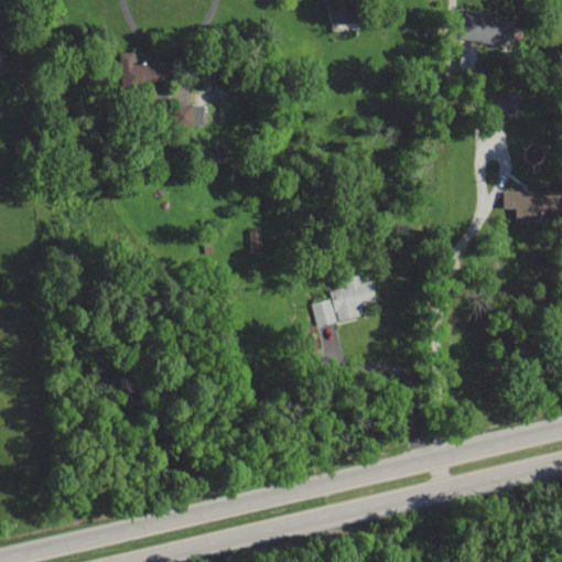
[(330,8),(332,31),(356,29),(353,6),(330,8)]
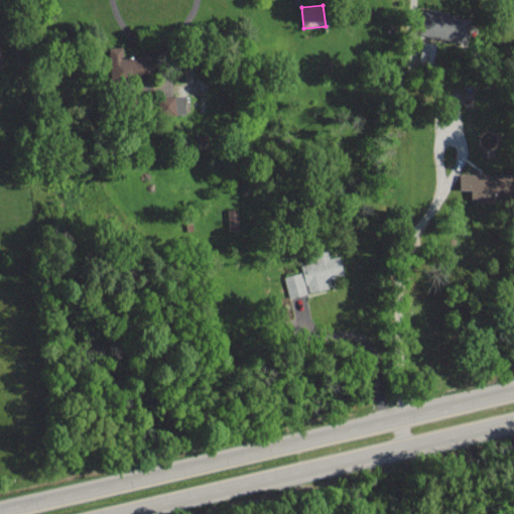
[(425,9),(419,34),(465,45),(472,20),(425,9)]
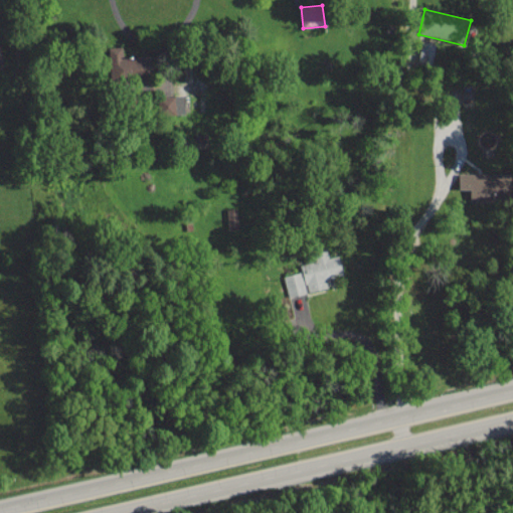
[(418,64),(433,67),(437,45),(422,42),(418,64)]
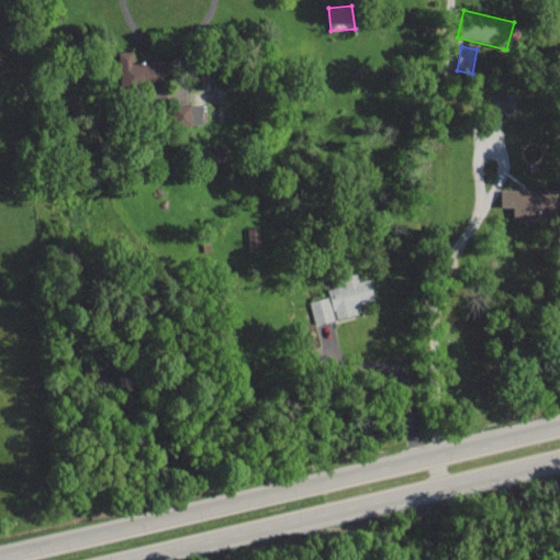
[(121,86),(167,84),(166,62),(135,63),(135,53),(120,53),(121,86)]
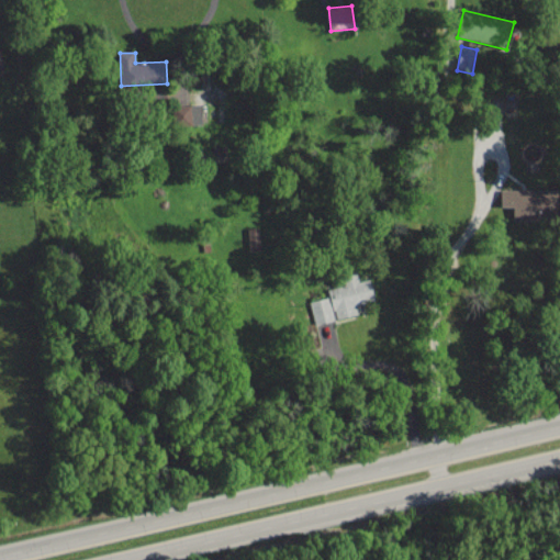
[(175,126),(202,125),(202,107),(174,107),(175,126)]
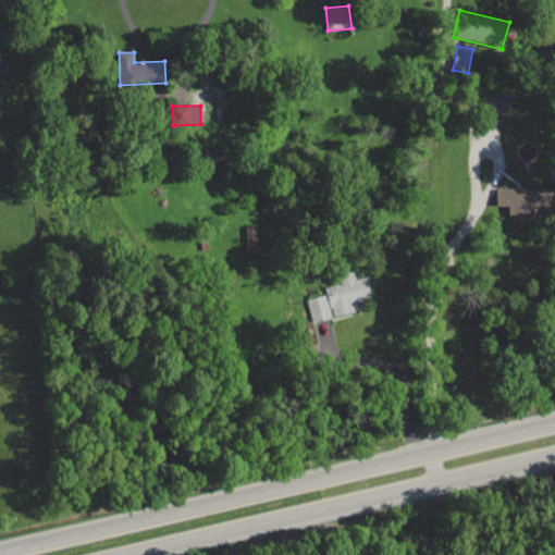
[(497,206),(509,207),(509,220),(533,220),(533,208),(553,209),(554,190),(497,188),(497,206)]
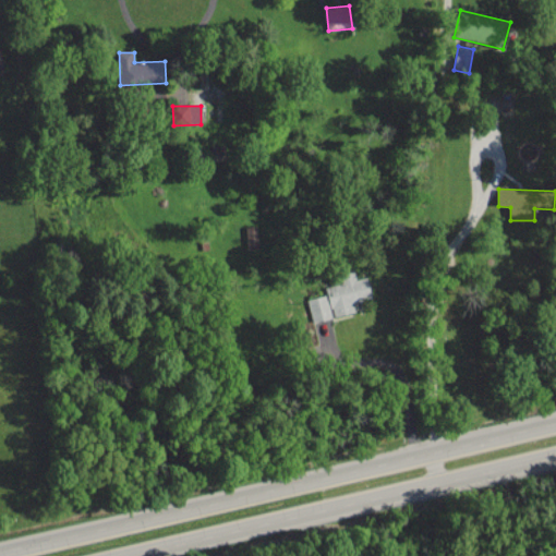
[(248,228),(250,252),(260,251),(257,227),(248,228)]
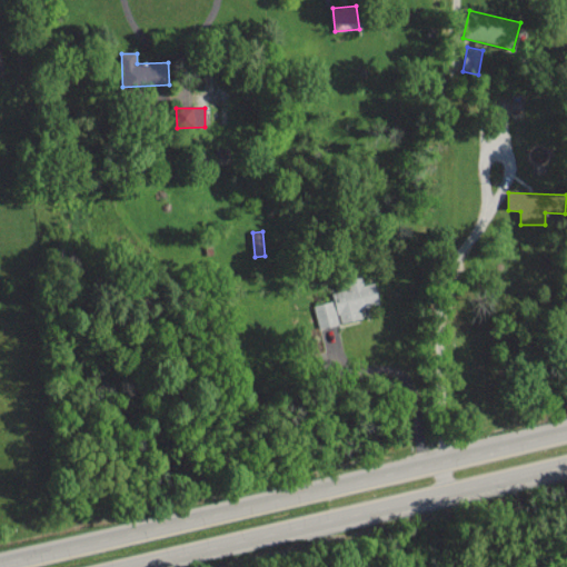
[(315,306),(319,330),(340,325),(340,324),(365,319),(362,309),(380,305),(376,284),(364,286),(362,278),(349,281),(350,290),(332,294),(335,301),(315,306)]
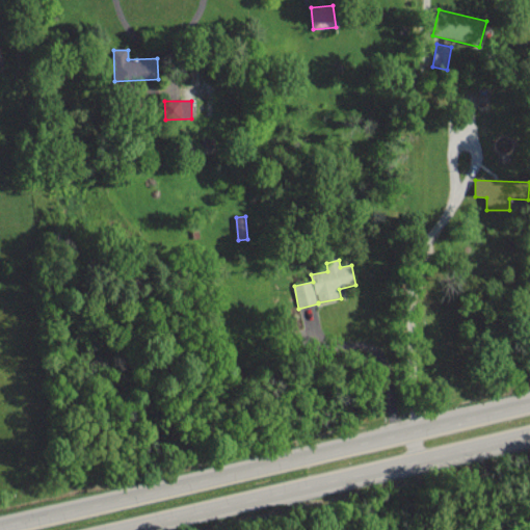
All buildings are outlined.
